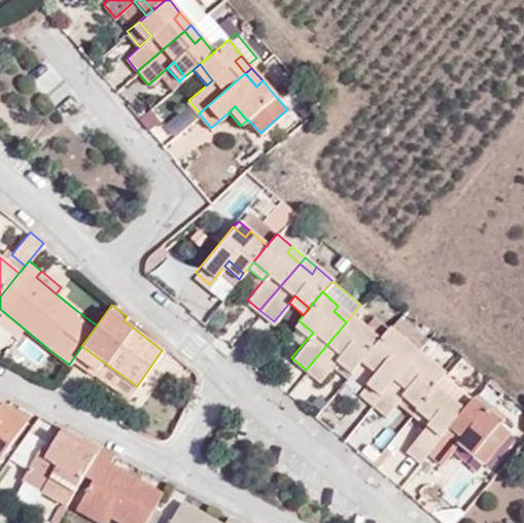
[(425,338),(397,314),(388,326),(403,340),(398,346),(410,356),(415,350),(425,338)]
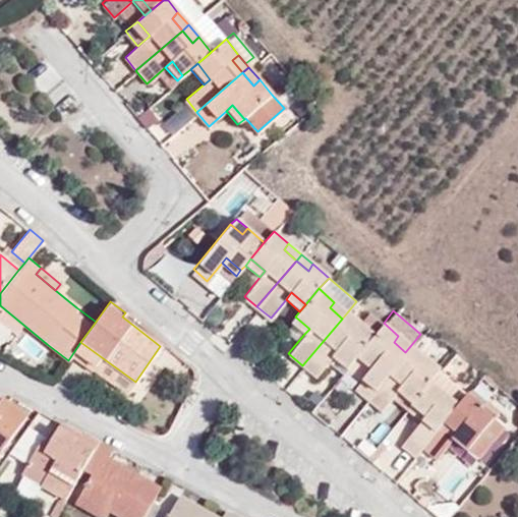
[(358,323),(347,312),(342,319),(354,329),(358,323)]
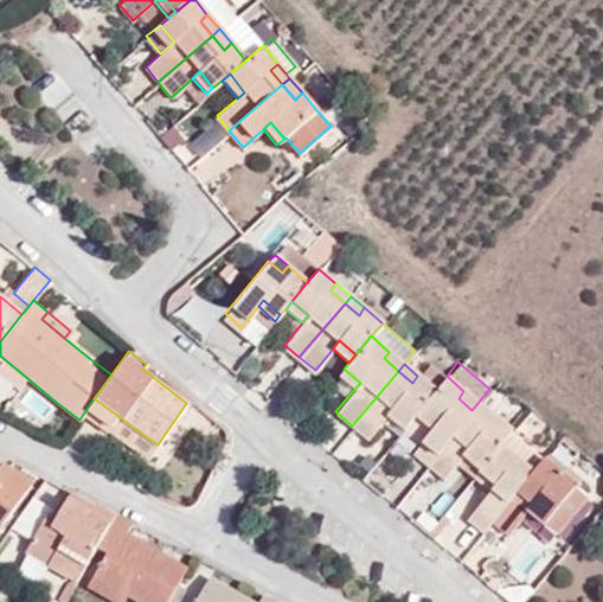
[(434,366),(423,379),(435,389),(447,376),(434,366)]
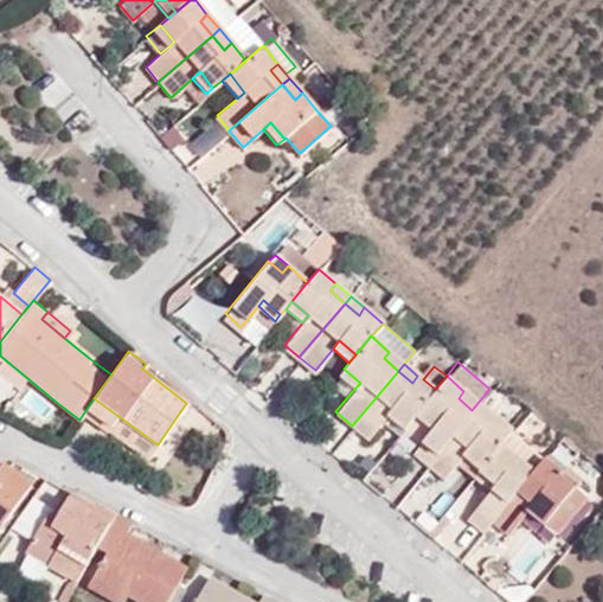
[(344,369),(338,376),(354,389),(360,383),(344,369)]
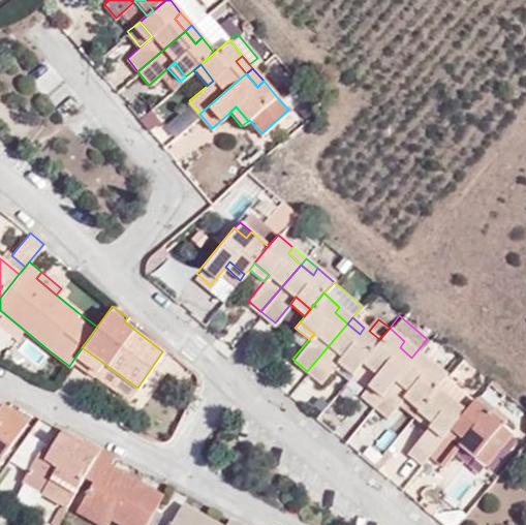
[(364,328),(360,334),(347,323),(307,371),(319,381),(336,362),(342,356),(356,368),(361,363),(366,356),(379,339),(369,331),(364,328)]
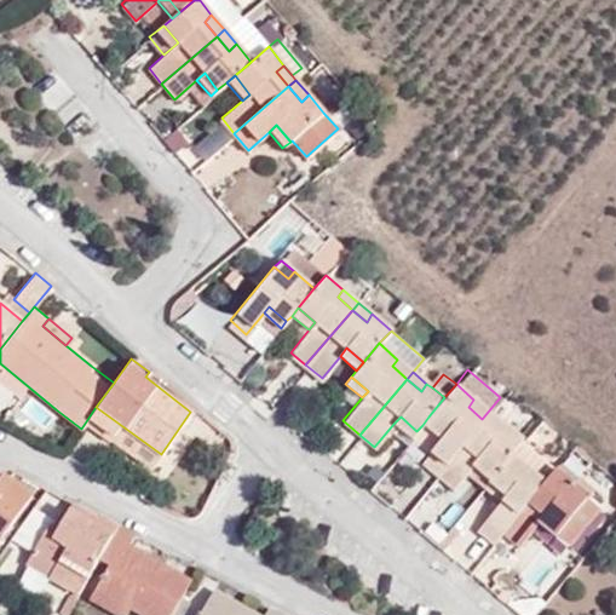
[(468,407),(473,400),(456,384),(444,397),(429,417),(445,431),(439,438),(421,460),(437,473),(482,419),(468,407)]
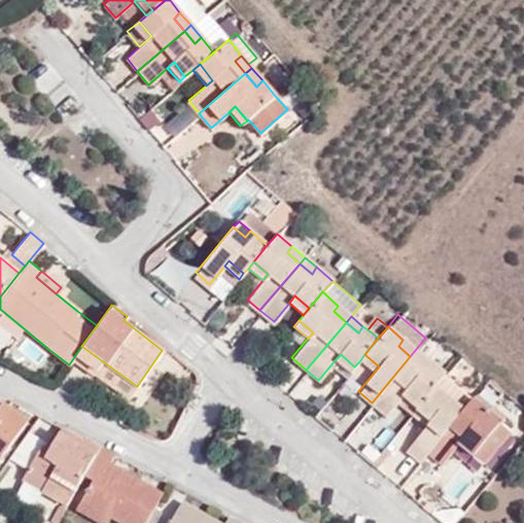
[(425,338),(415,350),(410,356),(423,368),(428,360),(443,373),(452,360),(425,338)]
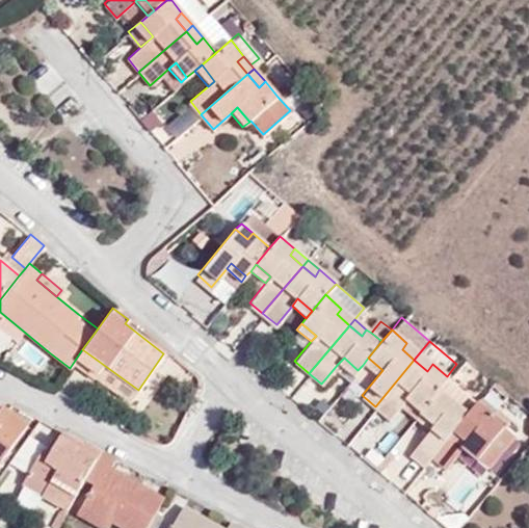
[(138,390),(82,349),(76,359),(131,399),(138,390)]
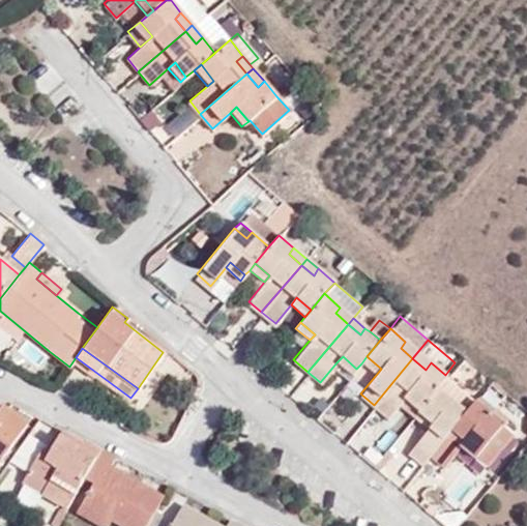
[(337,362),(351,375),(356,369),(343,356),(337,362)]
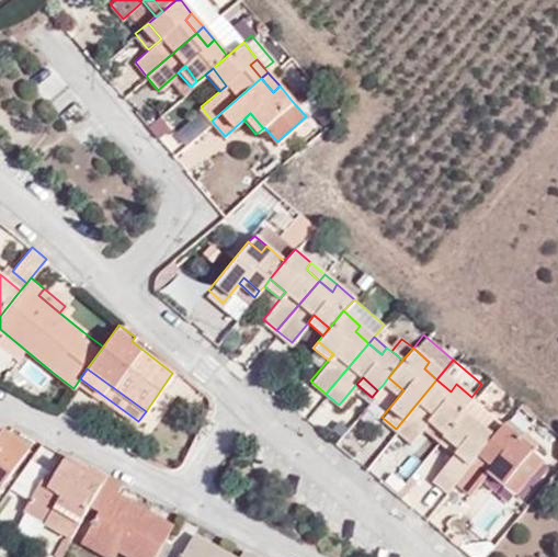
[(388,377),(383,385),(398,397),(403,390),(388,377)]
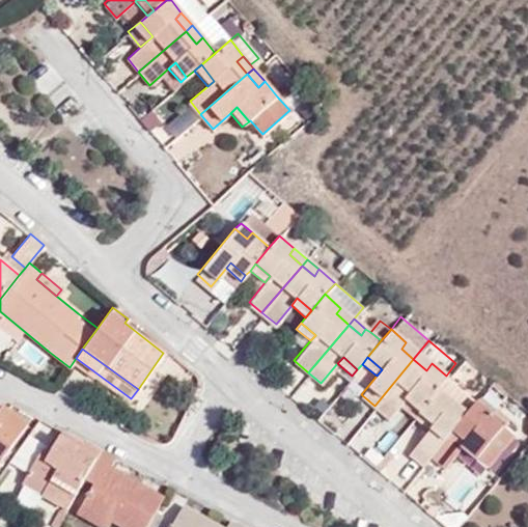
[(432,363),(426,370),(413,359),(374,406),(388,417),(404,397),(409,391),(423,404),(437,387),(446,376),(432,363)]
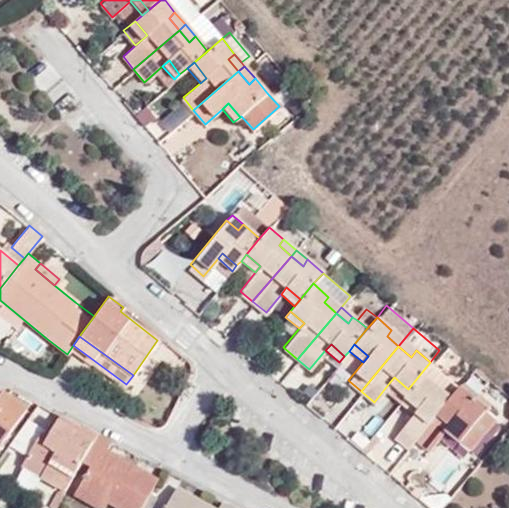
[(452,391),(458,384),(430,362),(421,373),(436,386),(432,392),(443,402),(448,396),(452,391)]
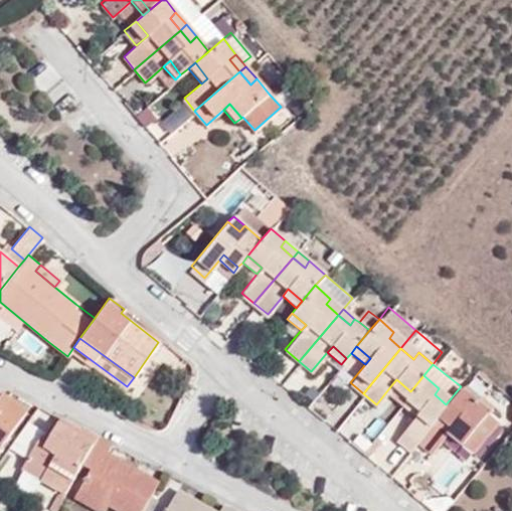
[(435,394),(439,388),(423,375),(410,391),(405,397),(404,398),(418,411),(414,415),(394,439),(408,450),(415,441),(446,404),(435,394)]
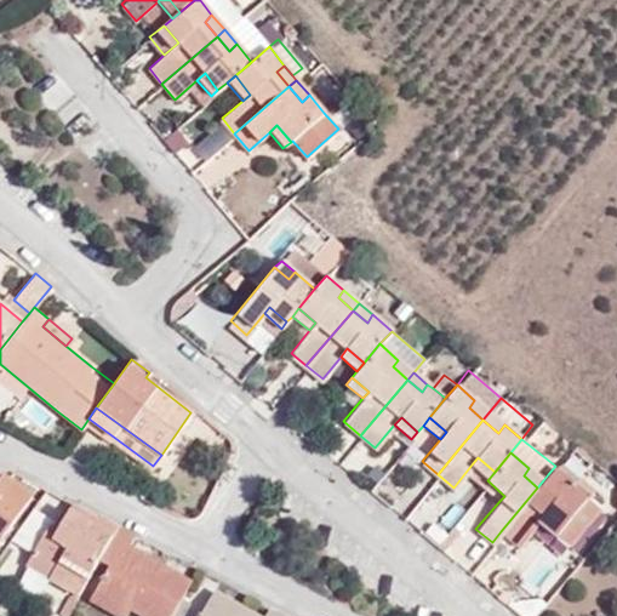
[(495,472),(478,457),(472,465),(489,479),(495,472)]
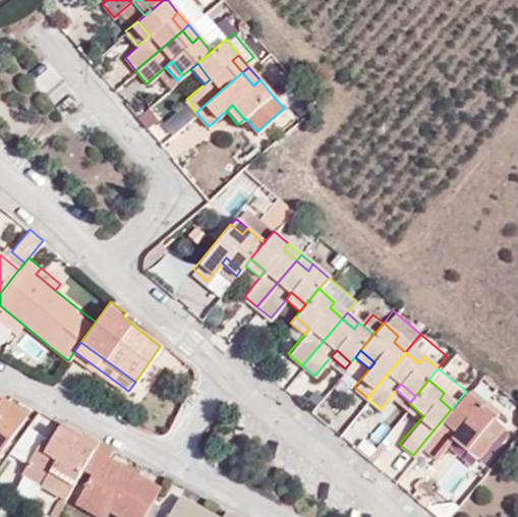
[(477,402),(466,391),(460,398),(472,408),(477,402)]
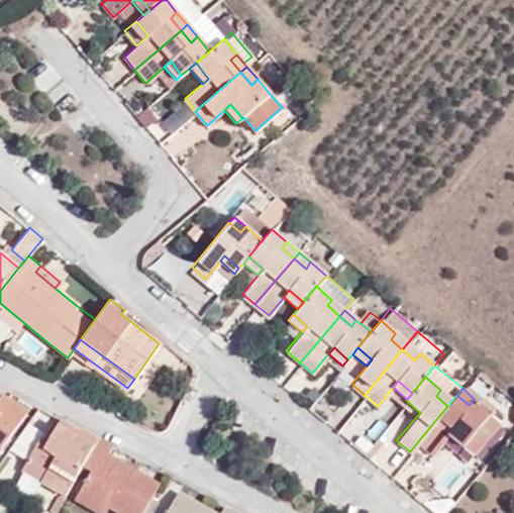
[(0,445),(25,411),(5,395),(1,392),(0,393),(0,445)]
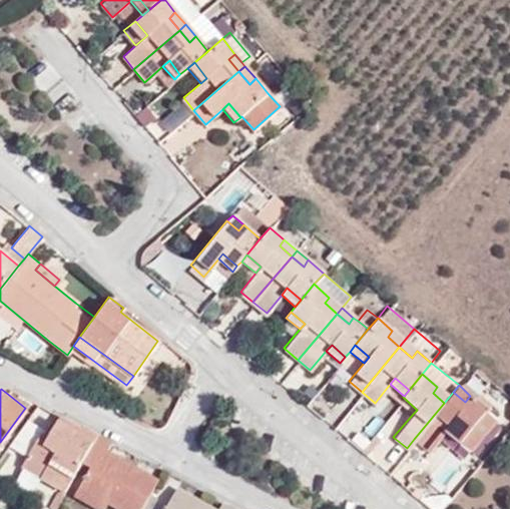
[(305,404),(310,408),(321,395),(317,390),(316,391),(305,404)]
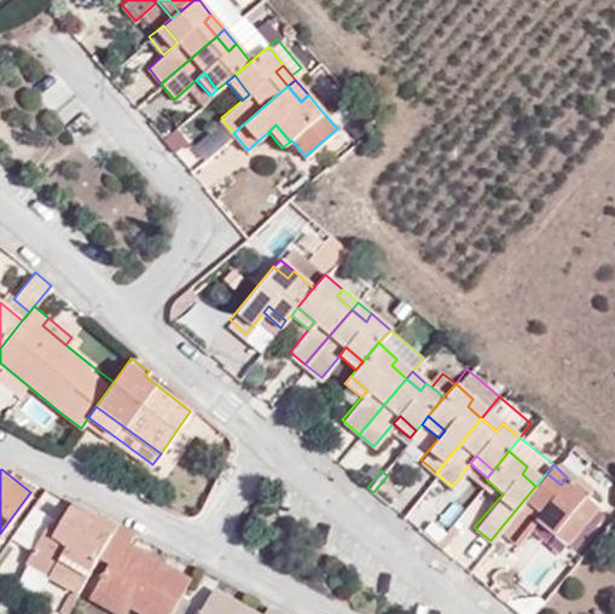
[(567,478),(561,485),(546,473),(541,479),(535,486),(499,529),(515,543),(535,519),(552,533),(585,493),(584,492),(590,485),(575,471),(569,480),(567,478)]
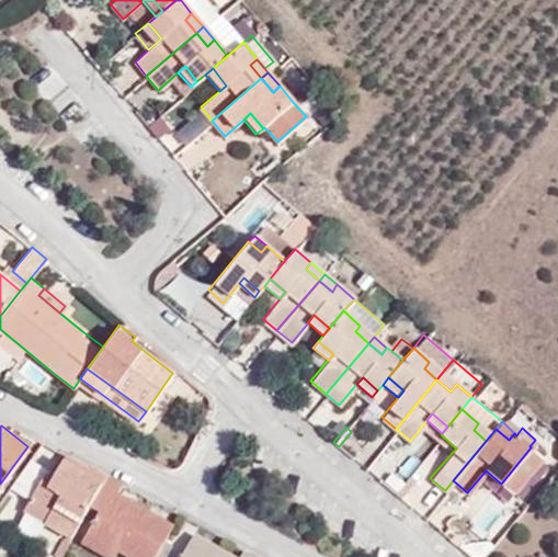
[(441,434),(435,440),(452,453),(456,448),(441,434)]
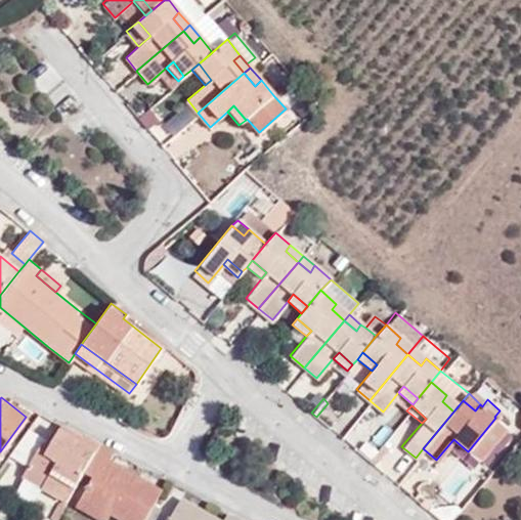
[(476,459),(504,426),(495,418),(468,451),(476,459)]
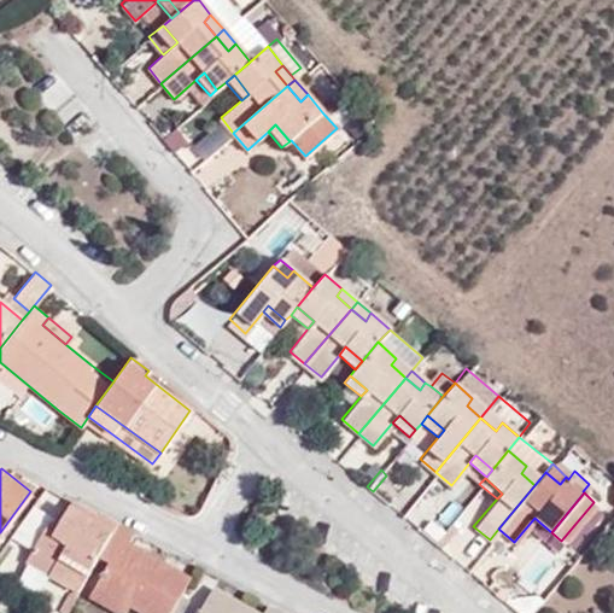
[(97,511),(94,514),(71,500),(57,525),(47,520),(30,549),(53,564),(48,573),(70,585),(77,590),(97,554),(116,521),(97,511)]
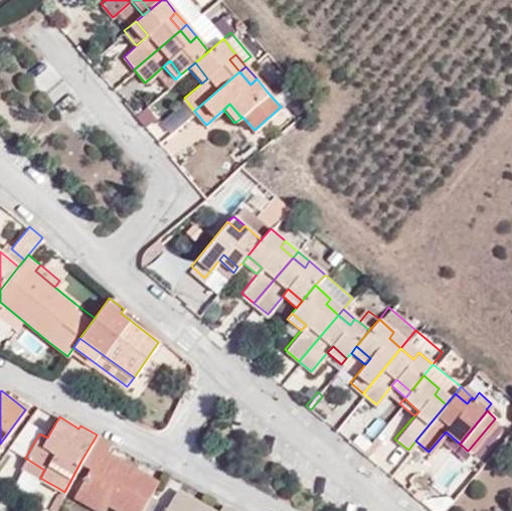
[(22,423),(6,447),(25,458),(39,434),(22,423)]
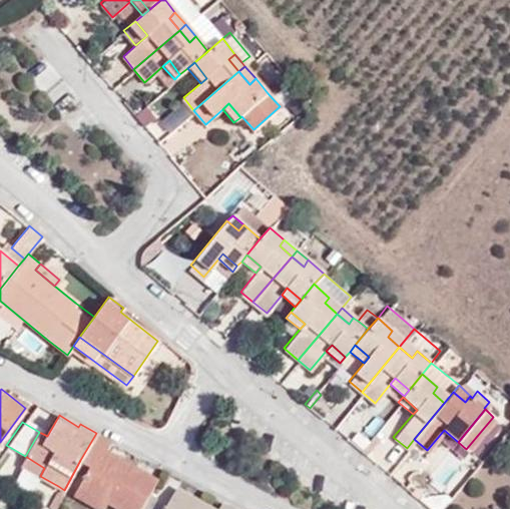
[(378,436),(374,432),(364,444),(369,448),(378,436)]
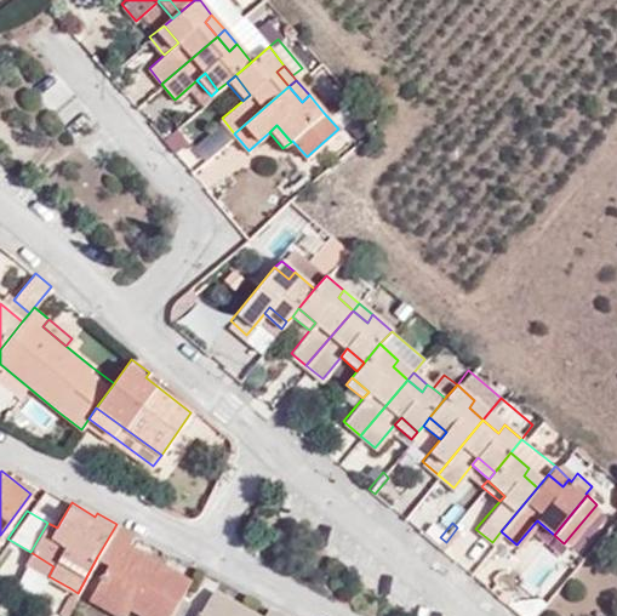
[(95,587),(129,606),(143,615),(144,615),(147,611),(155,615),(169,615),(180,598),(189,580),(161,564),(156,574),(142,566),(147,555),(129,545),(133,532),(116,524),(97,557),(108,564),(95,587)]
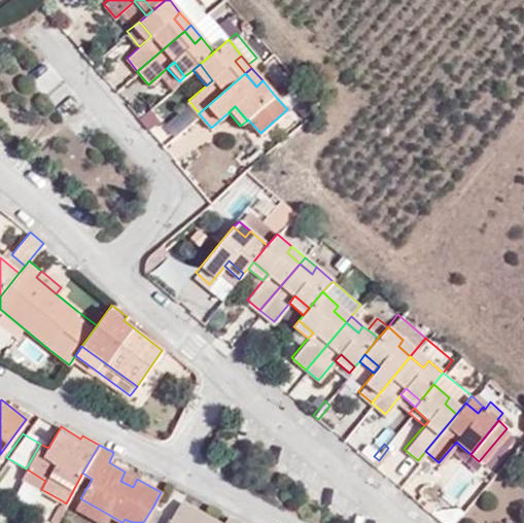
[(26,468),(21,478),(41,489),(45,481),(26,468)]
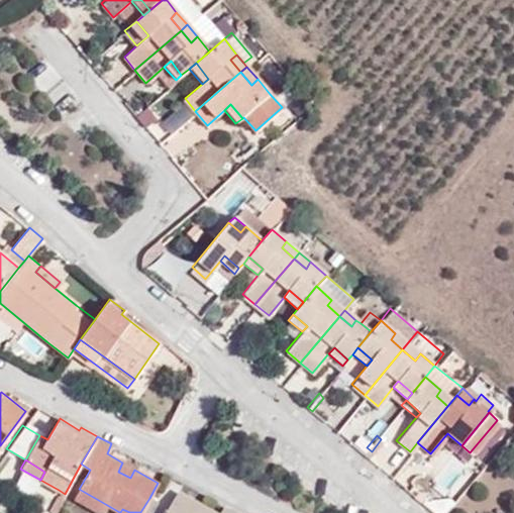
[(134,470),(122,463),(118,472),(130,478),(134,470)]
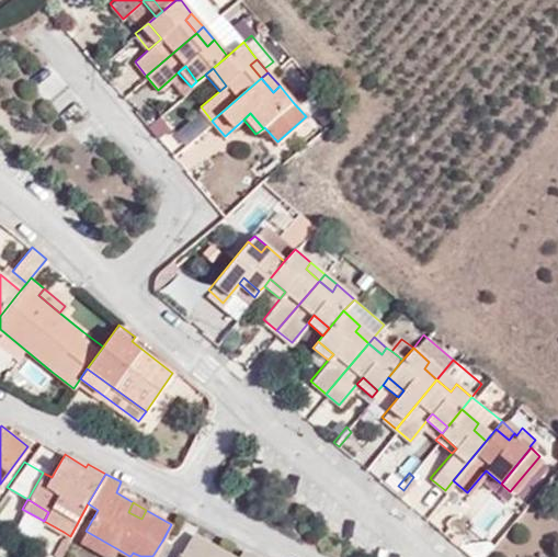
[(80,541),(109,556),(111,556),(116,548),(86,531),(80,541)]
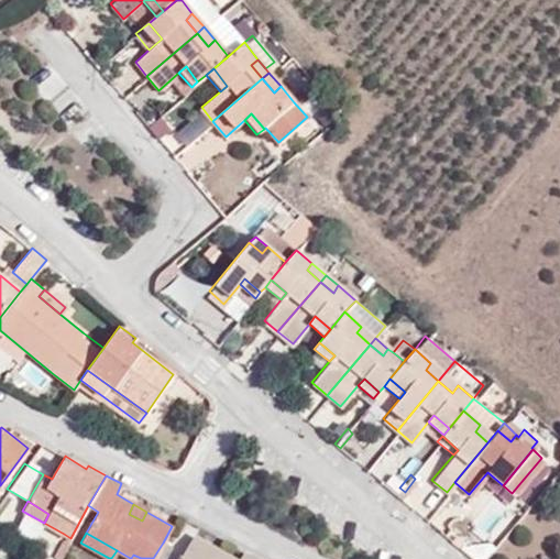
[(64,534),(53,554),(59,557),(70,538),(64,534)]
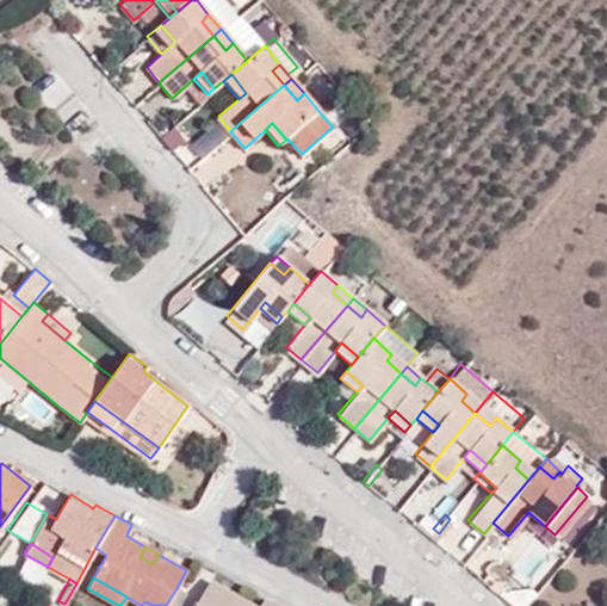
[(194,605),(277,605),(278,605),(262,597),(258,605),(210,580),(194,605)]
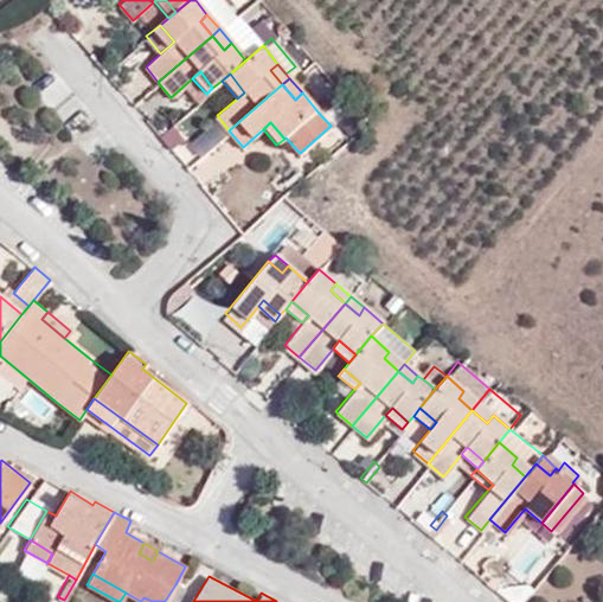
[(171,601),(180,587),(175,584),(165,601),(171,601)]
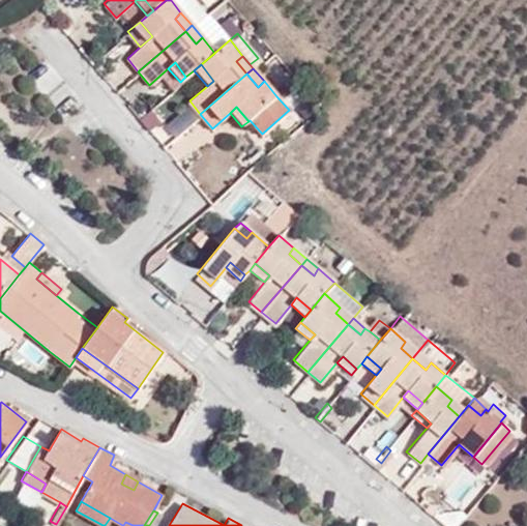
[(437,512),(433,516),(444,525),(452,525),(463,515),(459,510),(437,512)]
